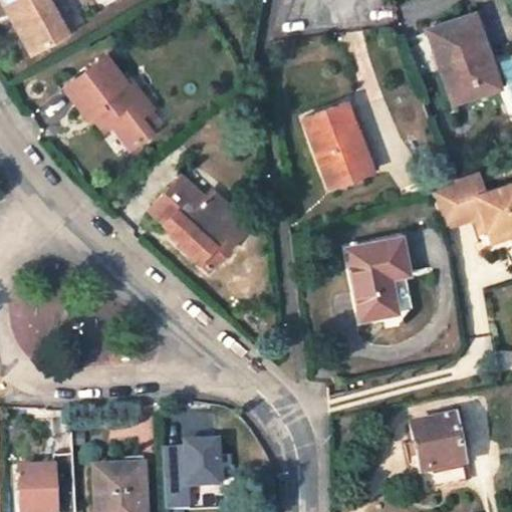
[(4,0),(33,50),(67,31),(49,0),(4,0)]
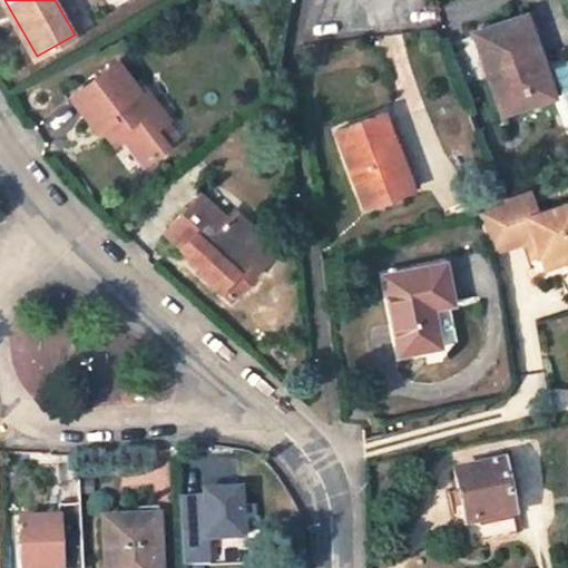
[(84,30),(67,0),(55,0),(75,35),(84,30)]
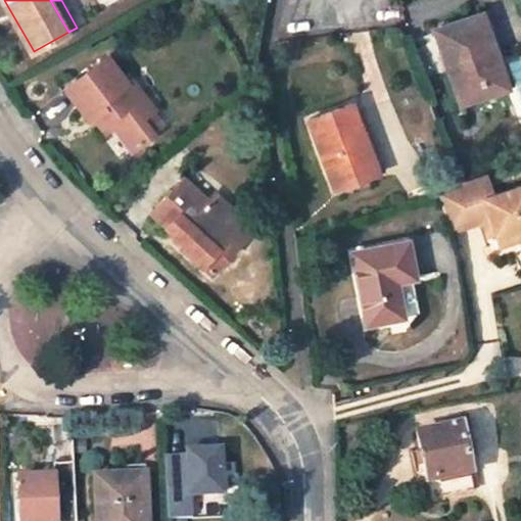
[(486,10),(433,28),(455,91),(500,76),(487,39),(495,36),(486,10)]
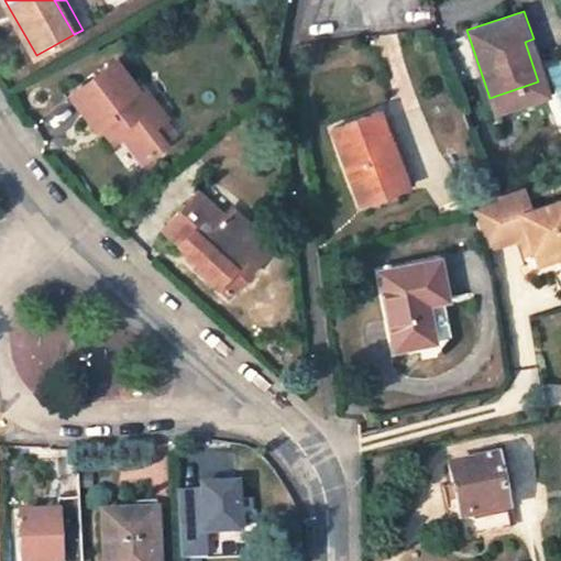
[(538,81),(490,98),(494,112),(551,94),(534,39),(525,42),(538,81)]
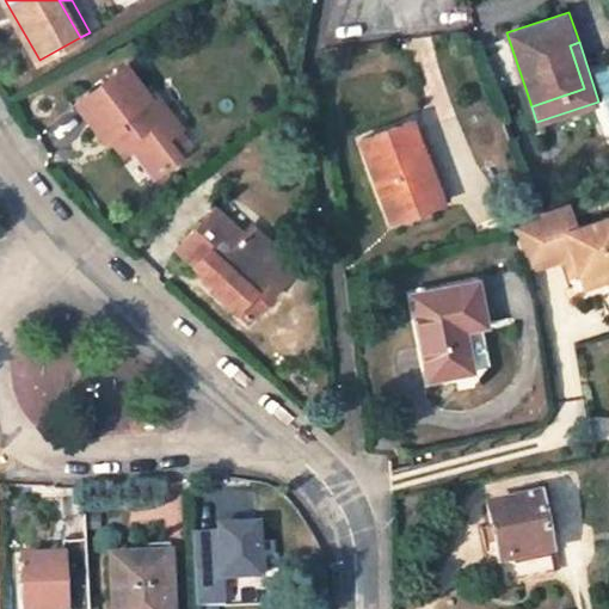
[(128,65),(80,102),(108,139),(112,135),(121,128),(135,147),(158,174),(182,155),(179,152),(167,136),(179,128),(182,125),(155,91),(151,94),(128,65)]
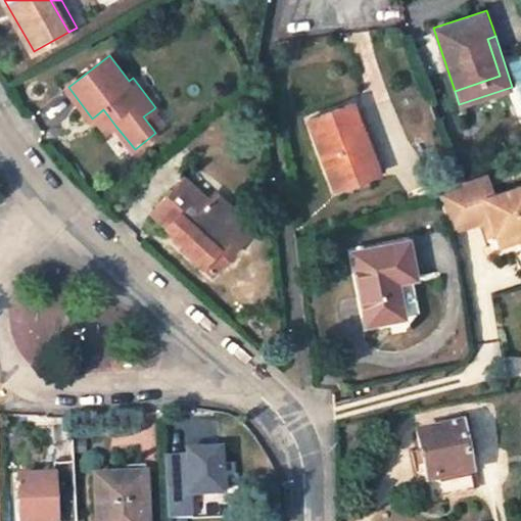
[(354,102),(311,119),(335,188),(374,174),(363,144),(369,141),(354,102)]
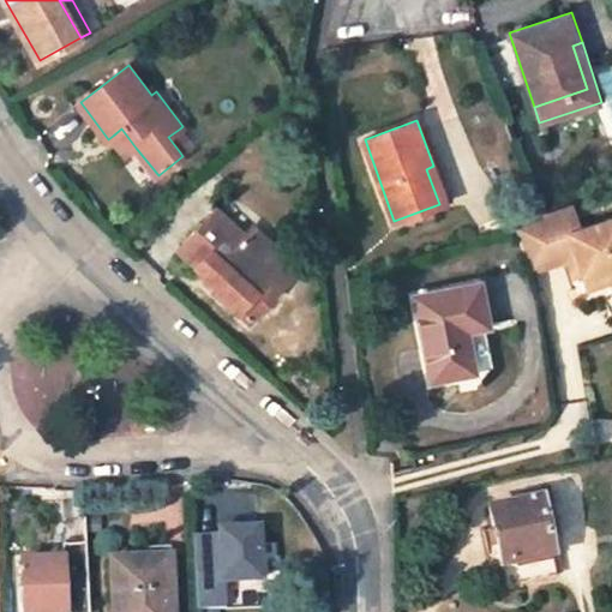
[(113,136),(127,154),(136,148),(121,129),(113,136)]
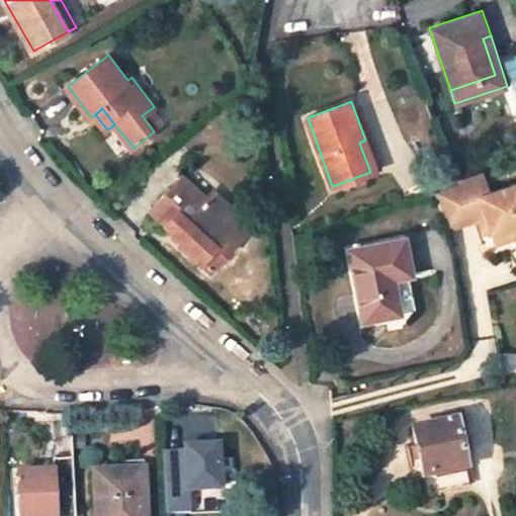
[(152,129),(162,120),(152,108),(142,115),(152,129)]
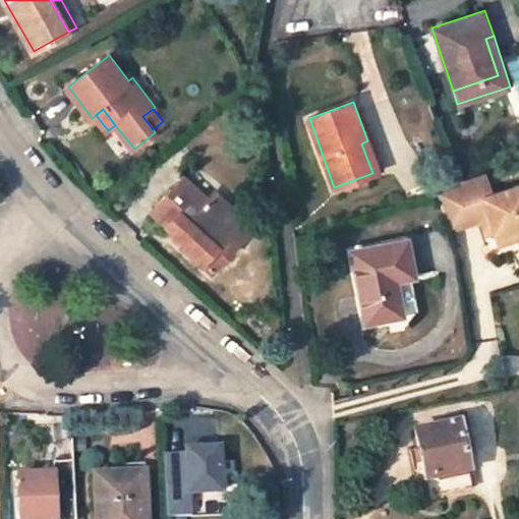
[(385,168),(375,138),(367,140),(361,143),(372,173),(385,168)]
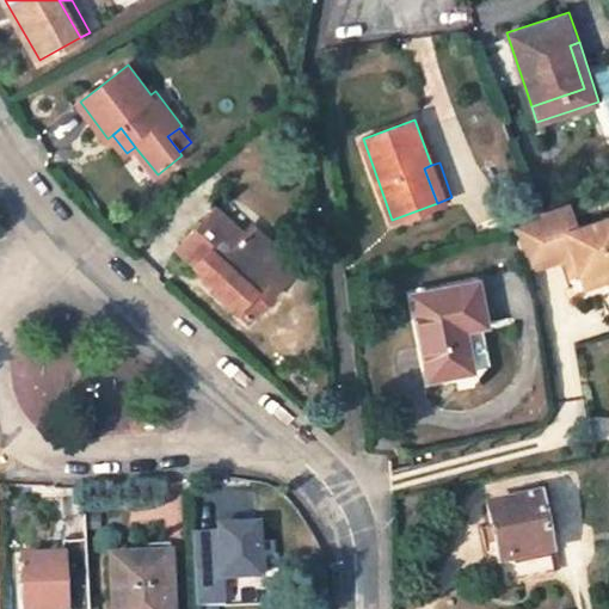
[(571,205),(515,223),(530,269),(565,257),(567,264),(577,260),(582,271),(586,287),(608,280),(608,268),(607,264),(608,263),(608,217),(578,228),(571,205)]
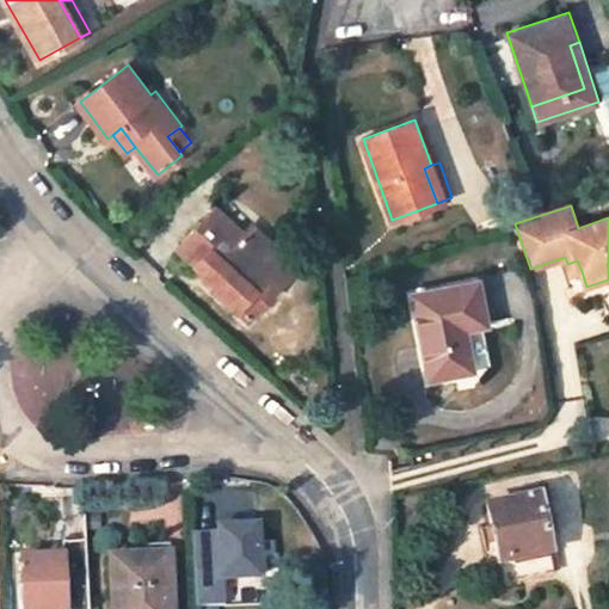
[(219,282),(214,288),(237,307),(252,290),(258,295),(280,270),(265,257),(275,246),(252,225),(245,233),(216,207),(182,247),(211,274),(219,282)]
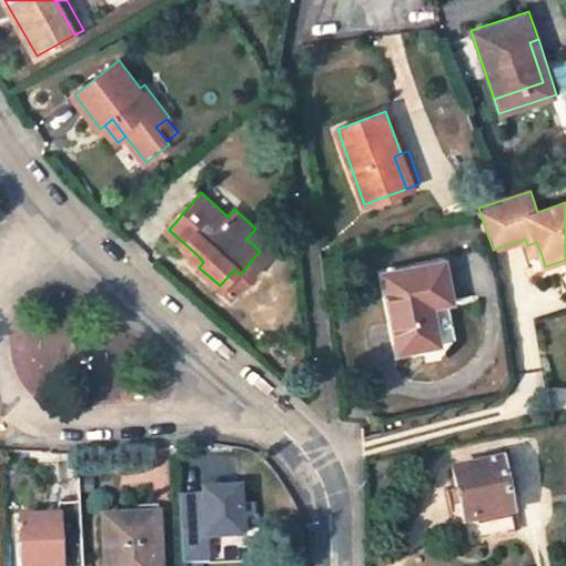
[(220,285),(232,297),(275,246),(255,229),(246,239),(260,251),(240,274),(234,270),(220,285)]
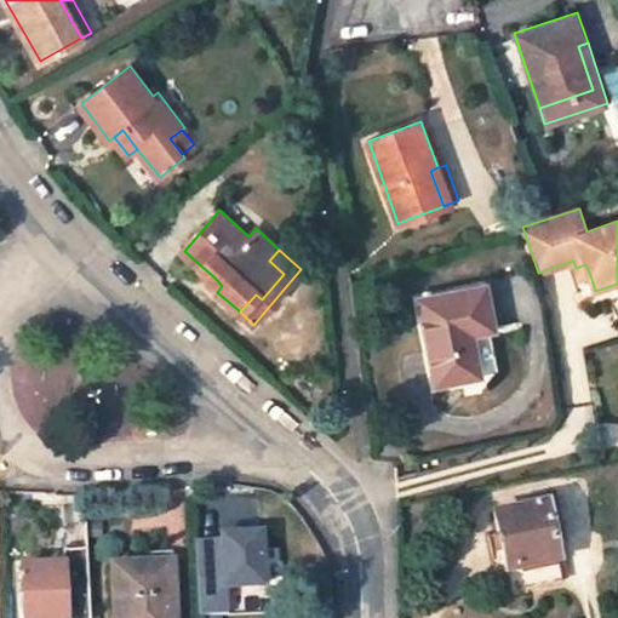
[(579,279),(590,275),(585,264),(576,268),(579,279)]
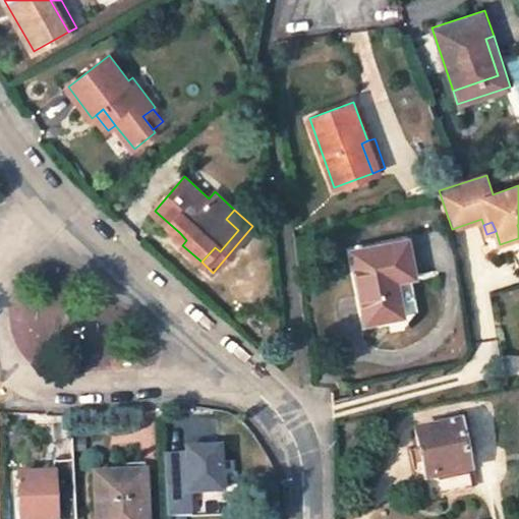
[(180,233),(175,238),(182,245),(186,240),(180,233)]
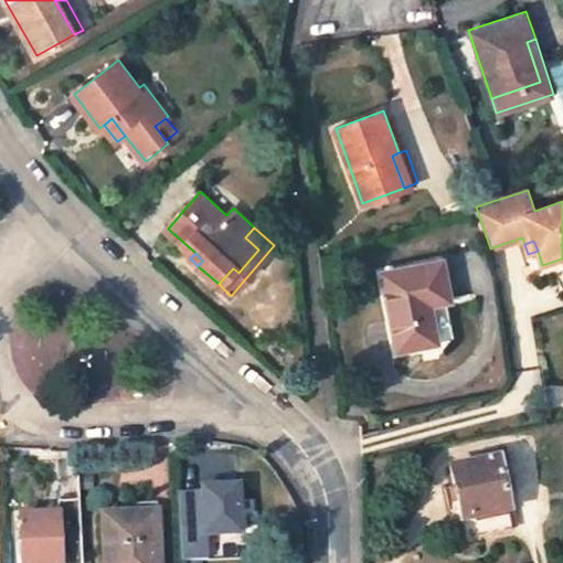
[(444,258),(383,271),(399,349),(437,341),(429,301),(452,297),(444,258)]
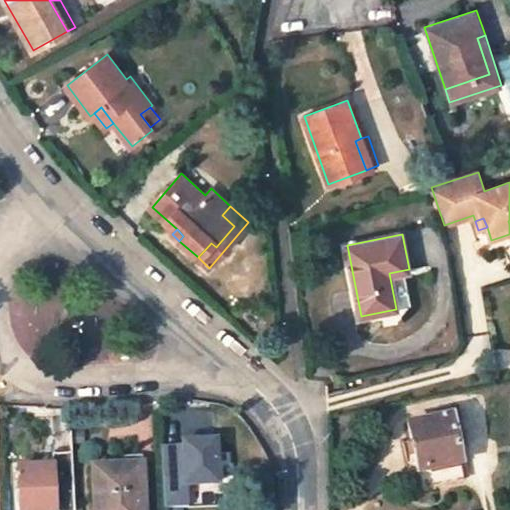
[(452,412),(410,421),(419,471),(461,463),(457,443),(454,426),(452,412)]
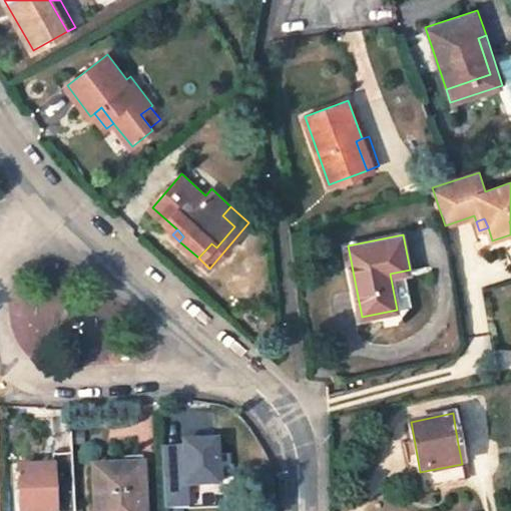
[(458,444),(465,442),(462,425),(455,427),(458,444)]
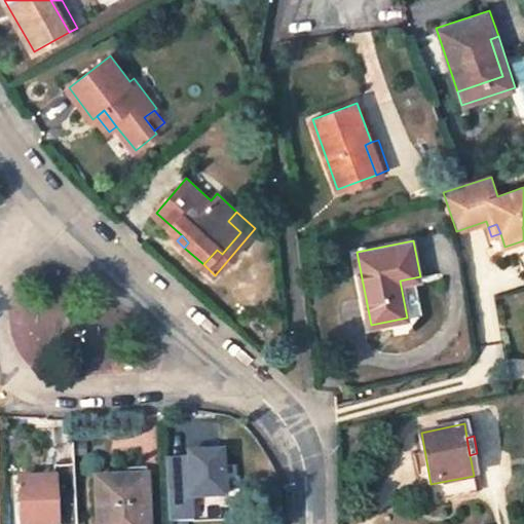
[(227,494),(225,443),(186,444),(187,453),(166,454),(169,517),(195,517),(195,495),(227,494)]
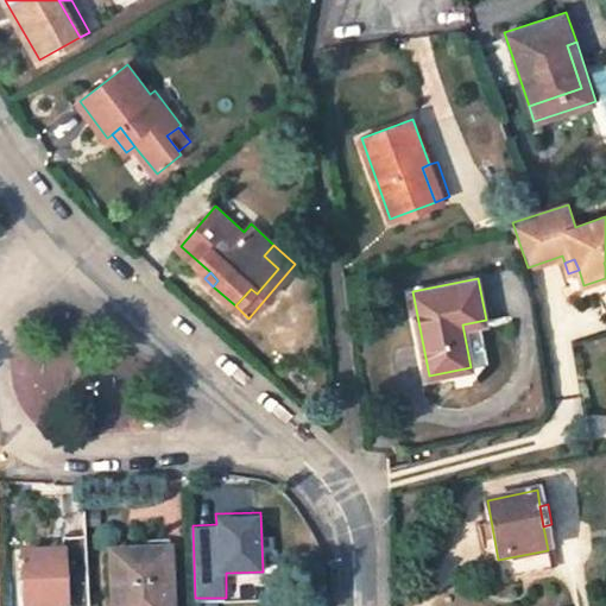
[(89,605),(87,536),(65,536),(62,549),(23,551),(24,565),(19,565),(19,575),(24,575),(24,605),(89,605)]
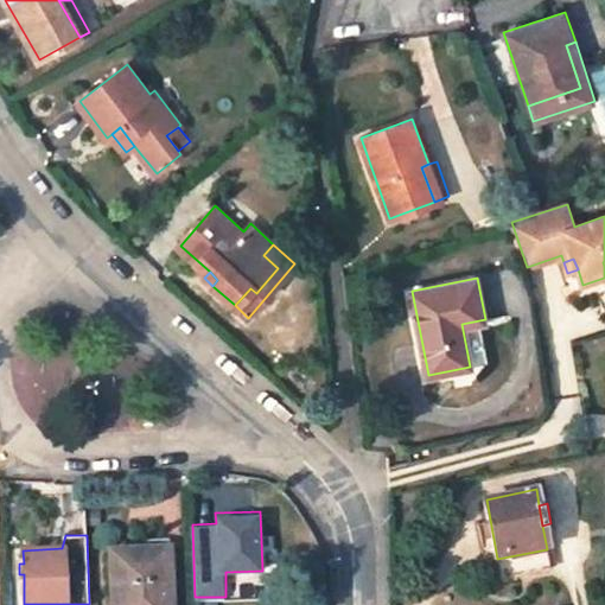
[(170,546),(112,548),(112,562),(170,559),(170,546)]
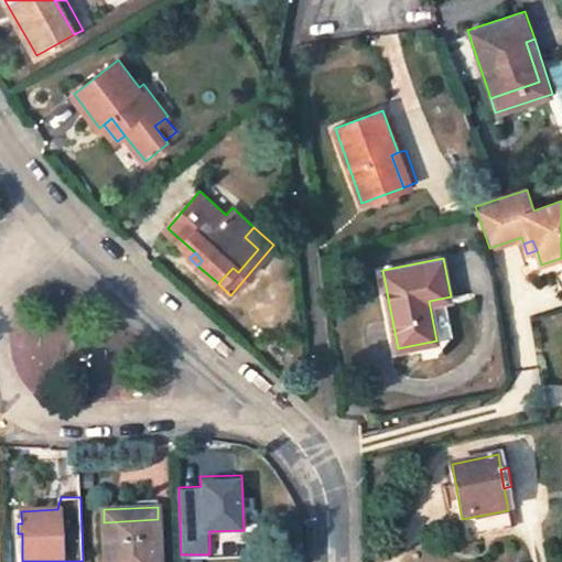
[(508,510),(462,519),(465,536),(511,527),(508,510)]
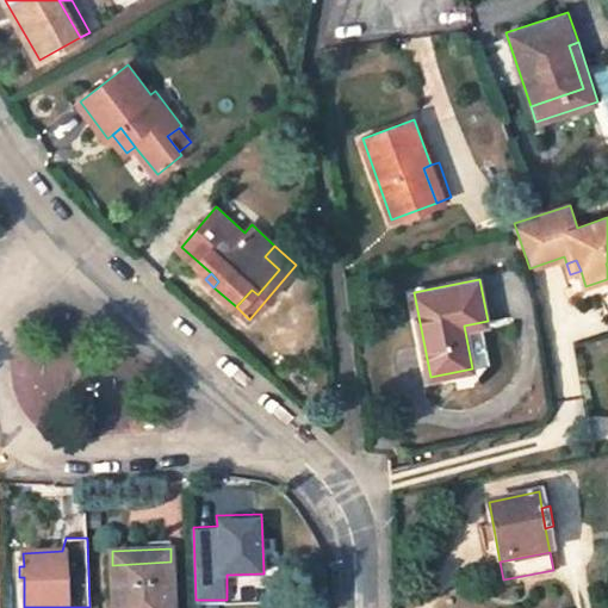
[(112,565),(113,607),(172,607),(171,562),(112,565)]
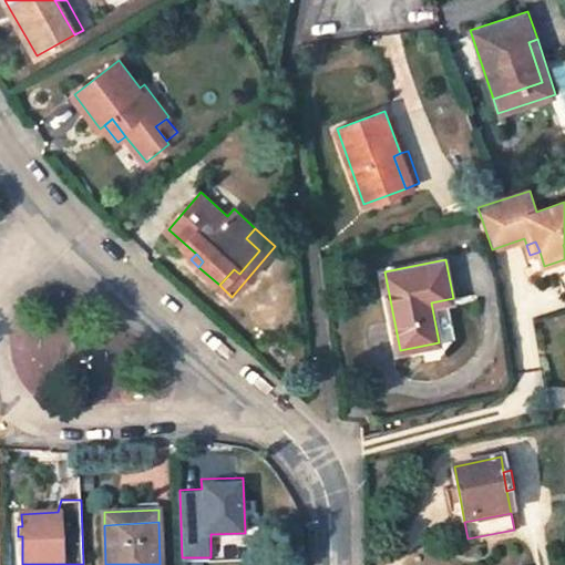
All buildings are outlined.
